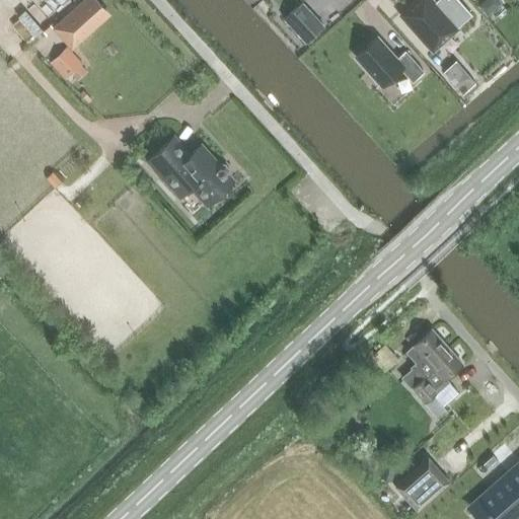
[(109,14),(96,0),(80,0),(51,28),(70,50),(109,14)]
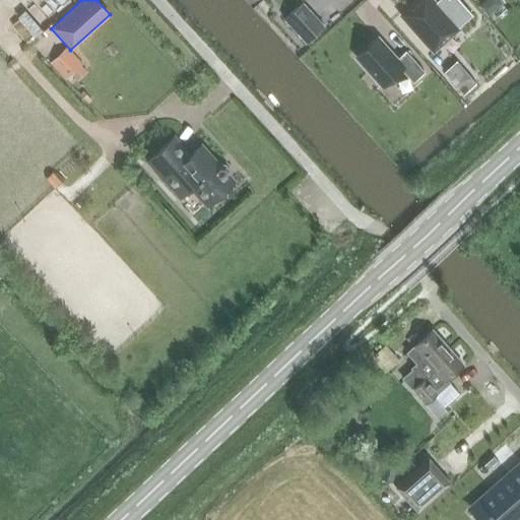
[(431,0),(417,0),(401,15),(433,50),(472,14),(458,0),(436,0),(434,3),(431,0)]
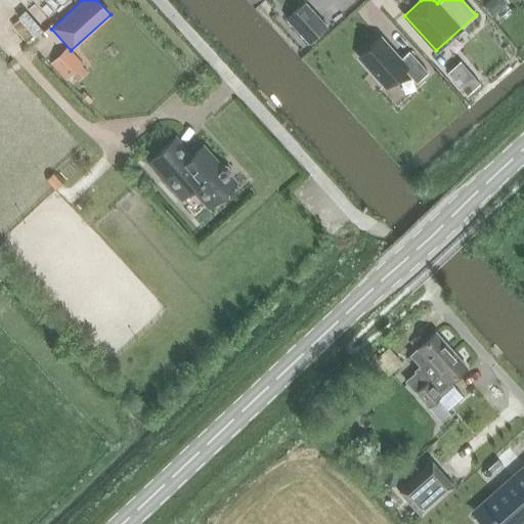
[(504,3),(500,0),(489,0),(483,6),(491,14),(504,3)]
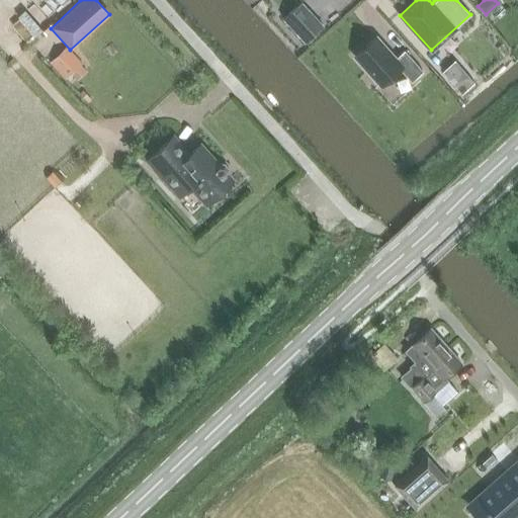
[(323,26),(300,2),(281,19),(304,44),(323,26)]
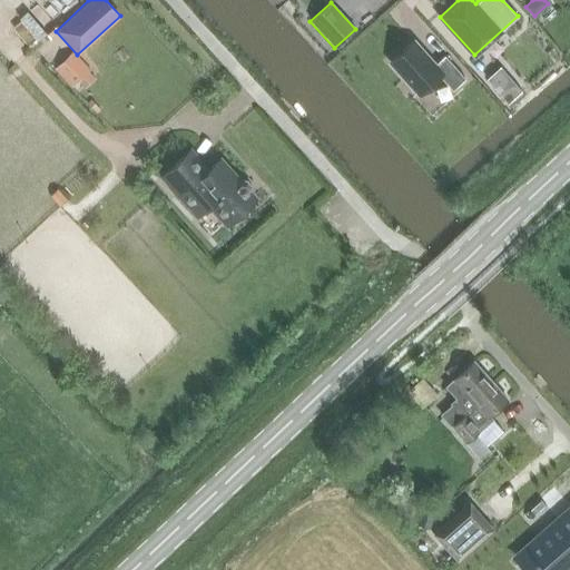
[(412,41),(390,61),(419,94),(439,76),(452,90),(464,79),(444,56),(433,65),(412,41)]
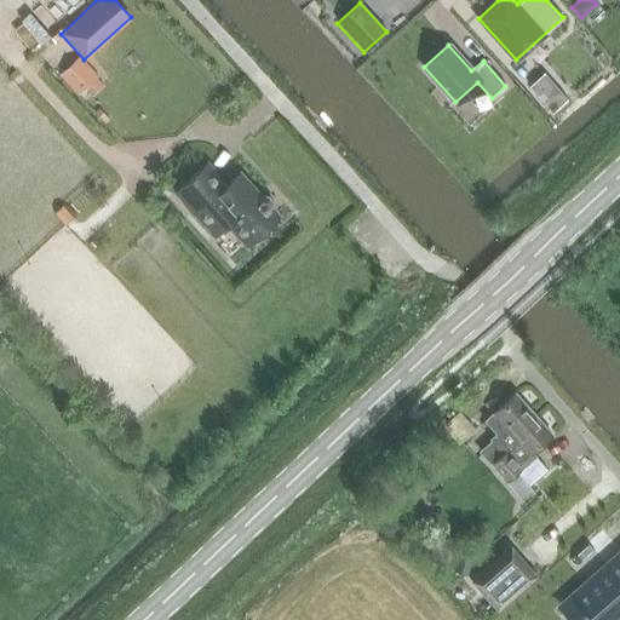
[(58,74),(78,95),(84,87),(92,96),(103,85),(96,78),(98,76),(79,55),(58,74)]
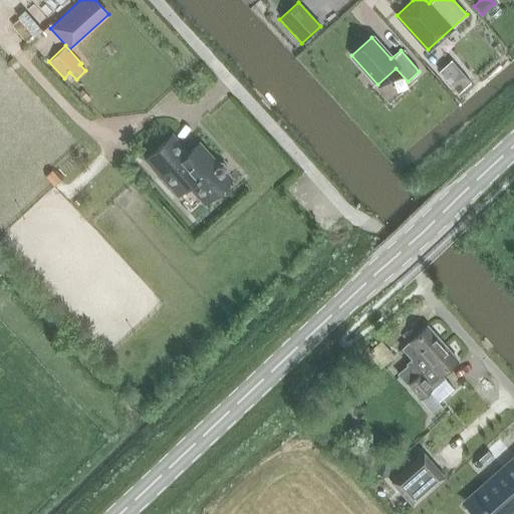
[(469,81),(450,60),(438,71),(457,92),(469,81)]
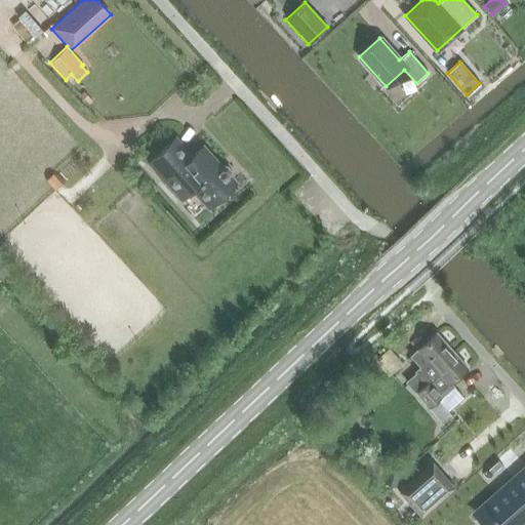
[(192,154),(174,135),(146,162),(180,201),(191,191),(207,209),(238,182),(231,174),(231,171),(227,165),(223,165),(203,144),(192,154)]
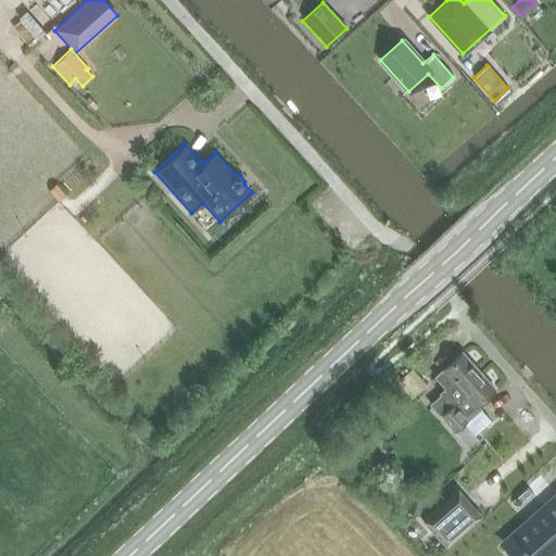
[(55,186),(49,191),(58,201),(63,196),(55,186)]
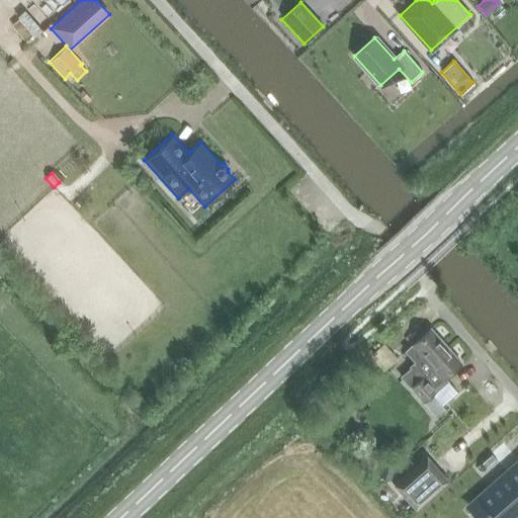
[(405,351),(414,362),(408,367),(409,368),(400,376),(423,403),(436,392),(432,387),(441,378),(442,379),(459,362),(429,328),(405,351)]
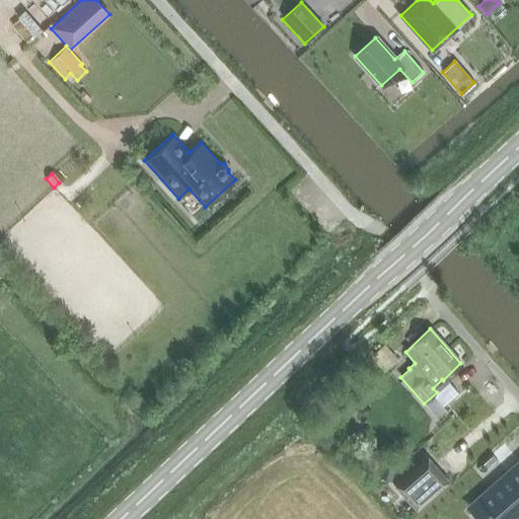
[(448,483),(427,458),(394,486),(416,510),(448,483)]
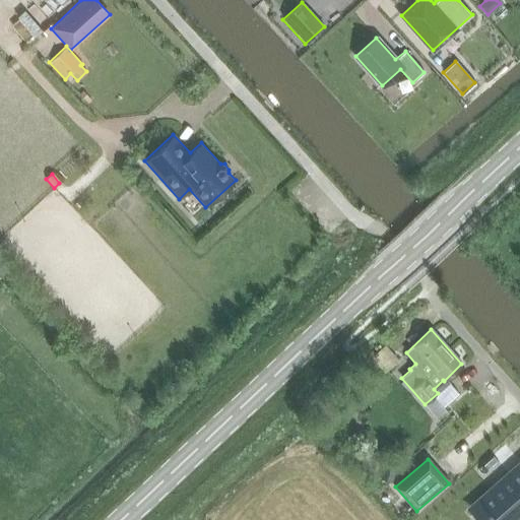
[(519,463),(476,502),(492,519),(517,519),(519,518),(519,463)]
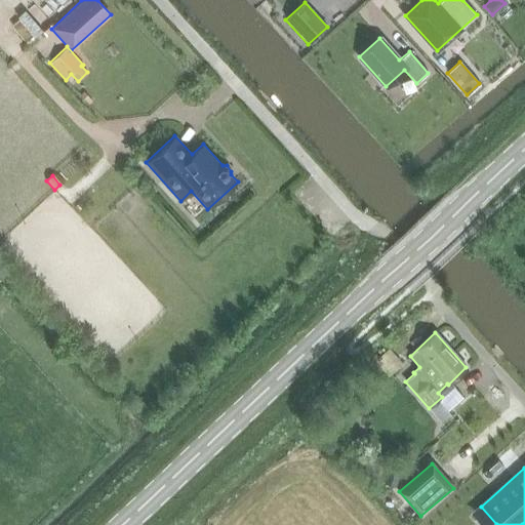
[(384,482),(395,486),(398,477),(387,474),(384,482)]
